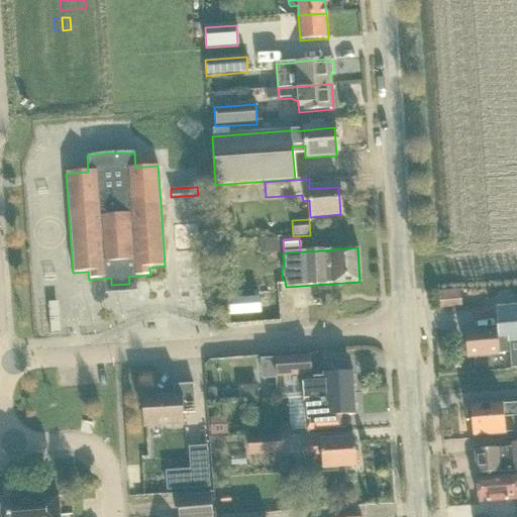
[(235,286),(234,273),(223,274),(224,287),(235,286)]
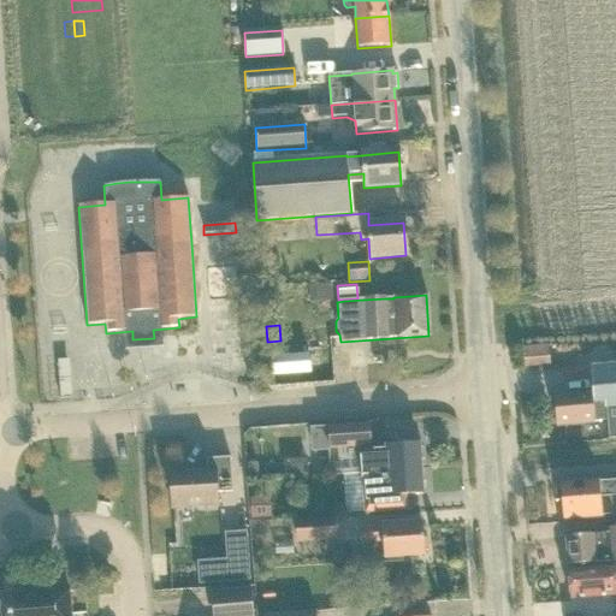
[(325,342),(306,342),(307,351),(326,350),(325,342)]
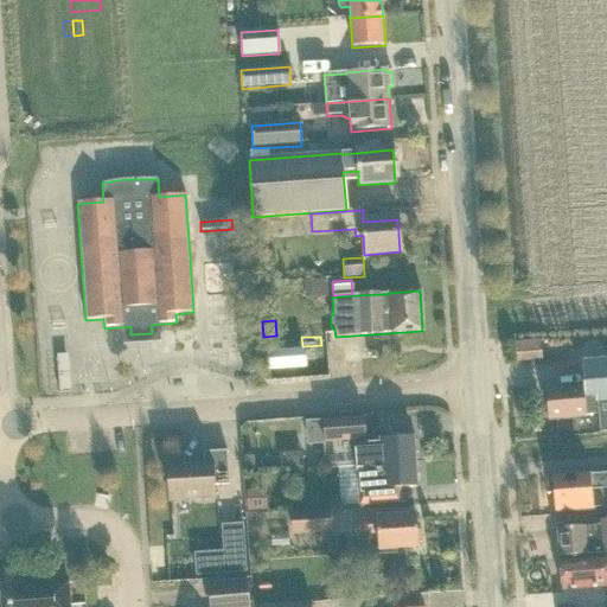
[(583,388),(545,391),(548,420),(585,417),(585,415),(595,414),(598,430),(606,429),(606,359),(581,362),(583,388)]
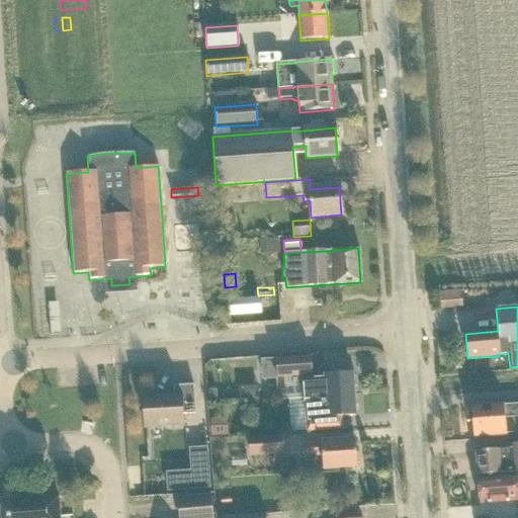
[(277,379),(275,379),(277,401),(286,400),(304,399),(353,395),(353,390),(357,386),(356,377),(352,374),(324,376),(312,376),(311,356),(275,358),(277,379)]
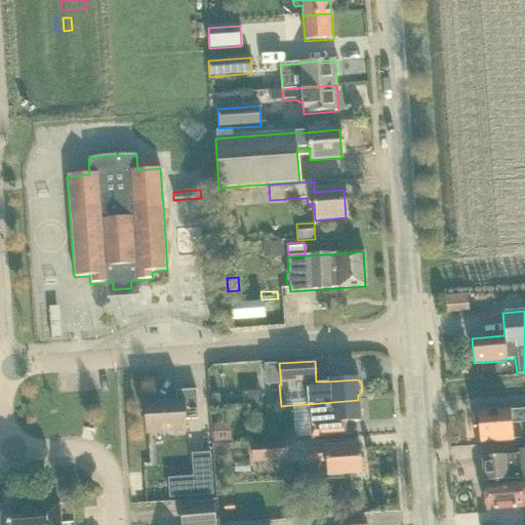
[(146,434),(185,431),(184,420),(197,419),(195,391),(175,392),(175,403),(145,404),(146,434)]
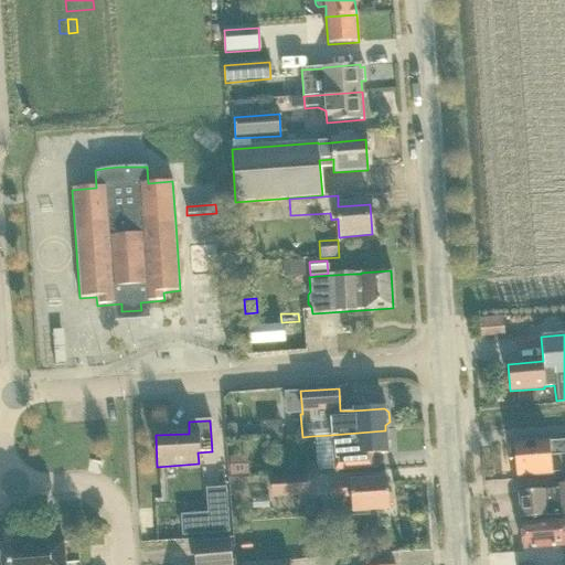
[(236,426),(226,426),(227,440),(236,440),(236,426)]
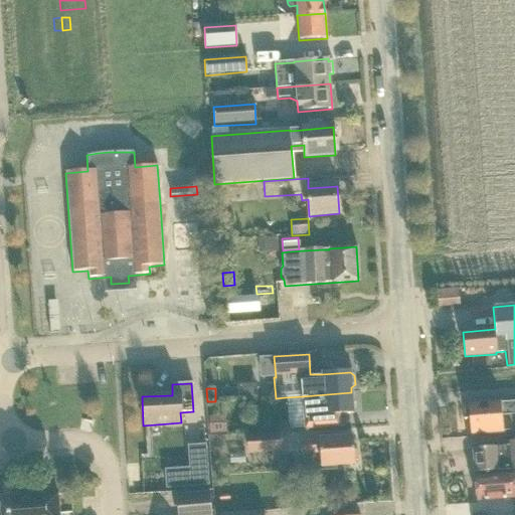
[(351,392),(302,396),(302,404),(304,428),(313,428),(339,426),(338,414),(353,413),(351,392)]
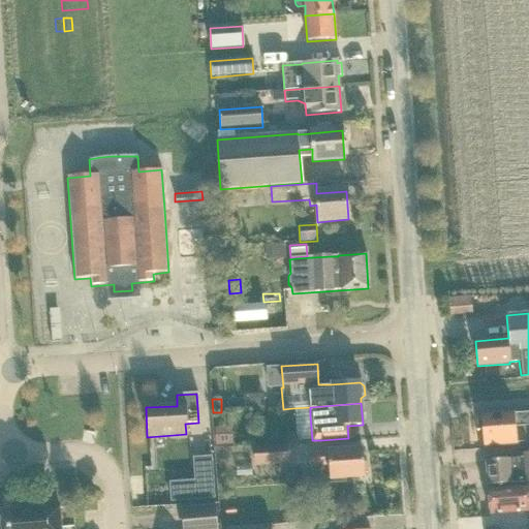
[(524,427),(528,426),(528,412),(480,416),(483,445),(525,442),(524,427)]
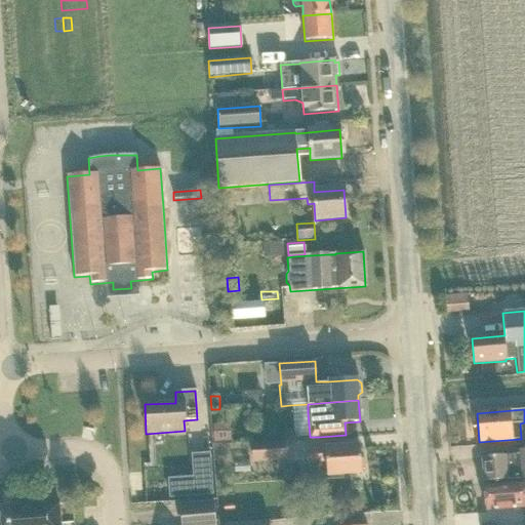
[(215,427),(218,440),(232,437),(229,423),(215,427)]
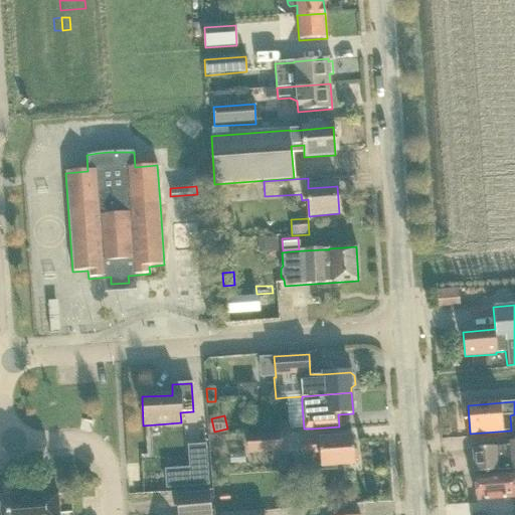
[(248,455),(280,452),(279,434),(246,437),(248,455)]
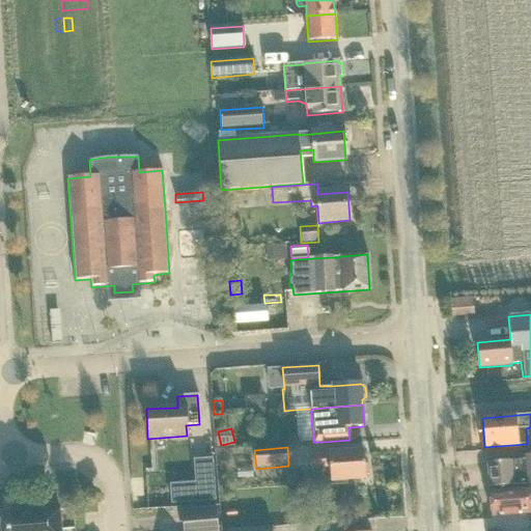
[(365,474),(367,474),(366,465),(364,466),(363,451),(329,454),(310,455),(311,468),(330,467),(331,485),(345,484),(345,480),(365,478),(365,474)]
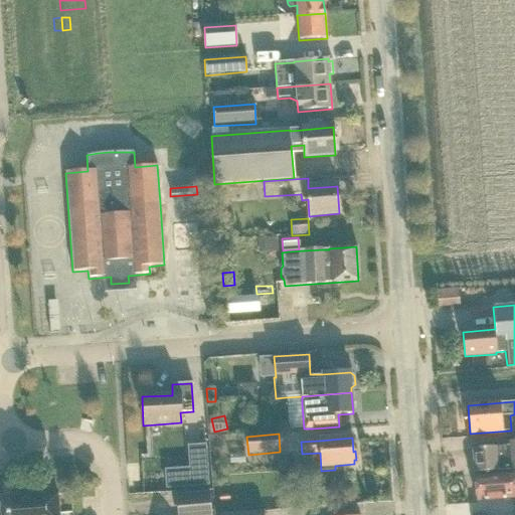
[(473,473),(514,470),(514,441),(508,442),(508,447),(471,450),(473,473)]
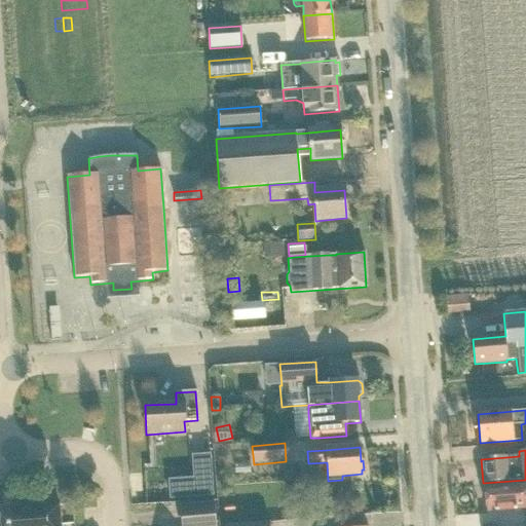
[(212,497),(210,456),(191,457),(193,480),(193,484),(186,484),(187,499),(212,497)]
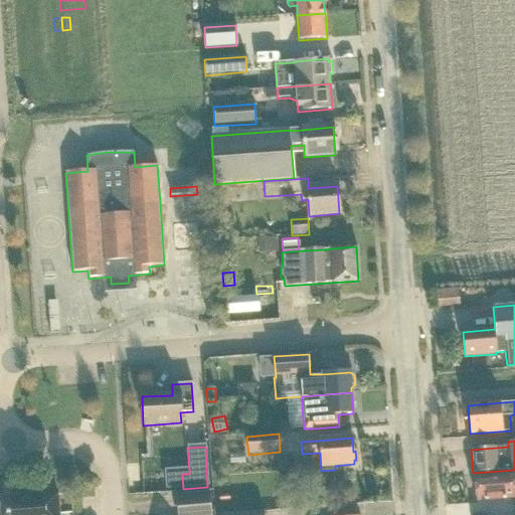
[(513,474),(474,477),(475,501),(514,498),(514,494),(514,487),(514,486),(514,472),(513,473),(513,474)]
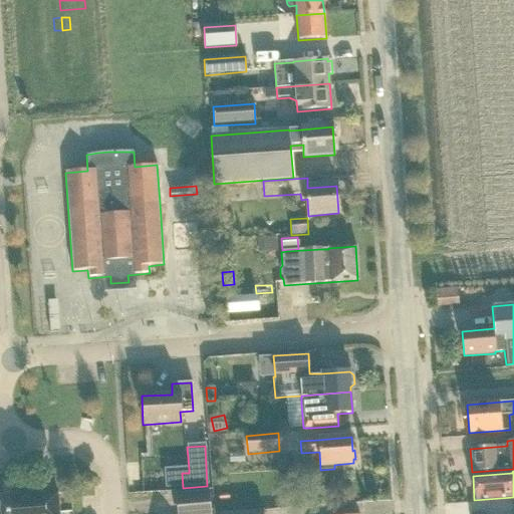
[(301,500),(312,499),(311,485),(300,486),(301,500)]
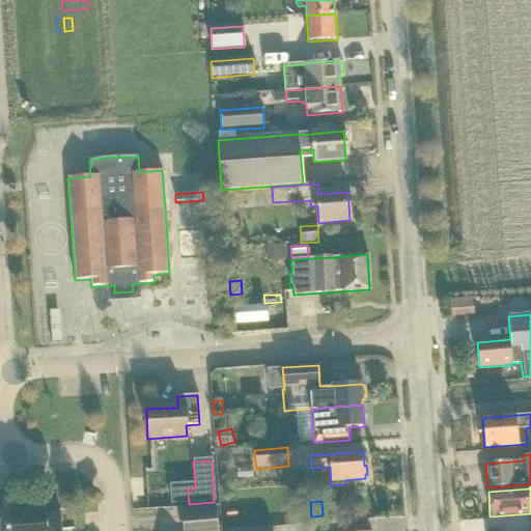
[(218,530),(216,507),(182,510),(183,530),(218,530)]
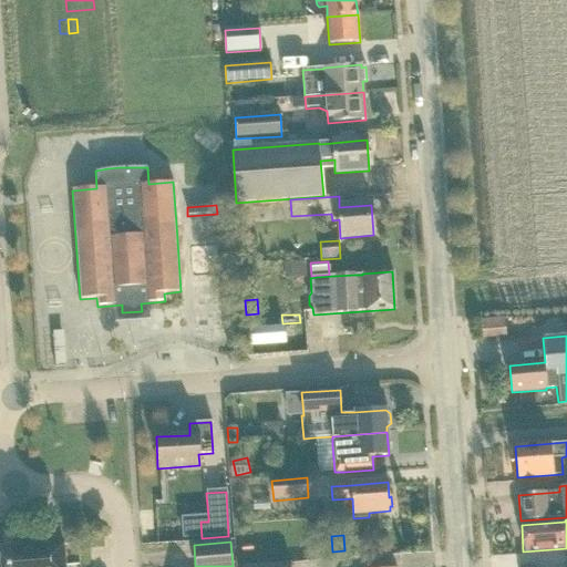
[(0,549),(1,566),(64,566),(63,544),(0,549)]
